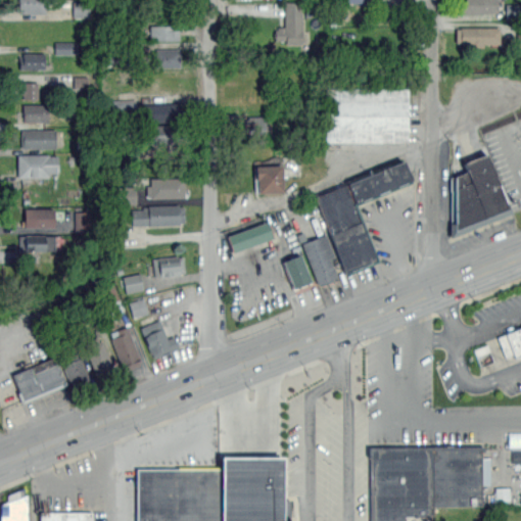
[(47,15),(47,0),(20,0),(20,15),(47,15)]
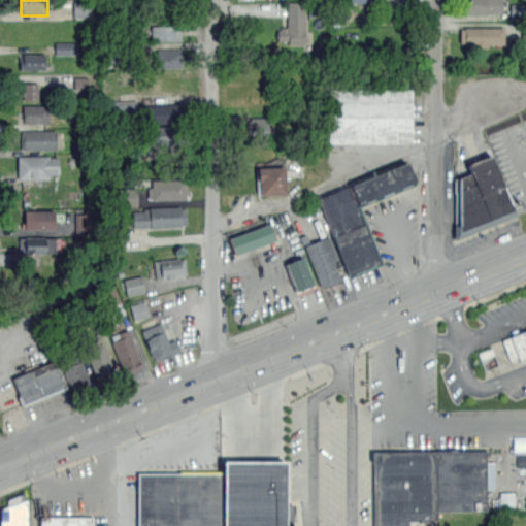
[(504,0),(467,0),(467,14),(504,14),(504,0)]
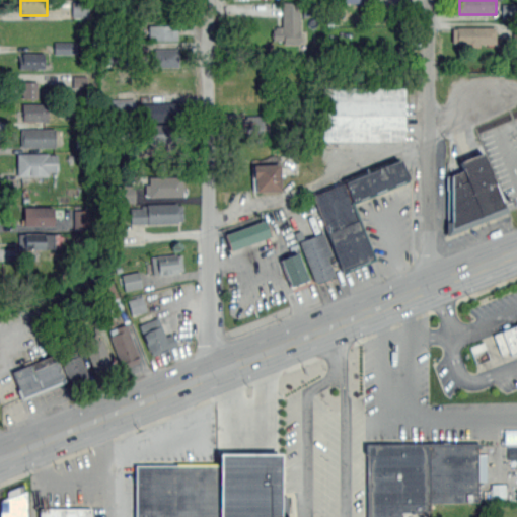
[(89,6),(73,6),(73,17),(89,17),(89,6)]
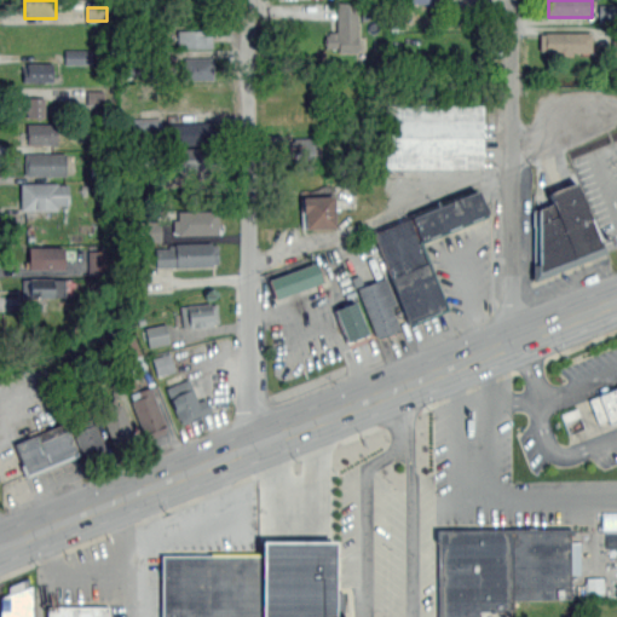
[(616,9),(601,9),(601,22),(616,22),(616,9)]
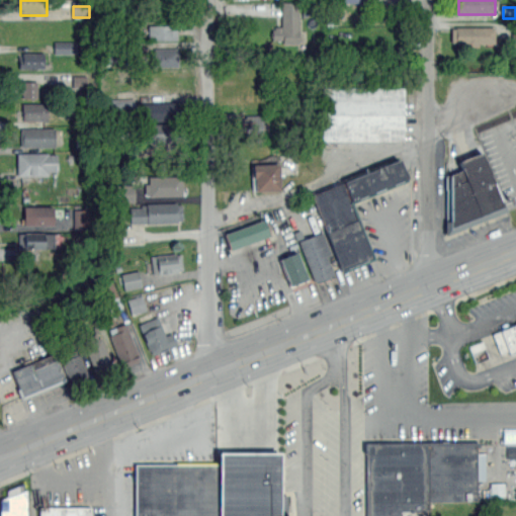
[(302,8),(283,8),(283,28),(274,29),(274,45),(302,45),(302,8)]
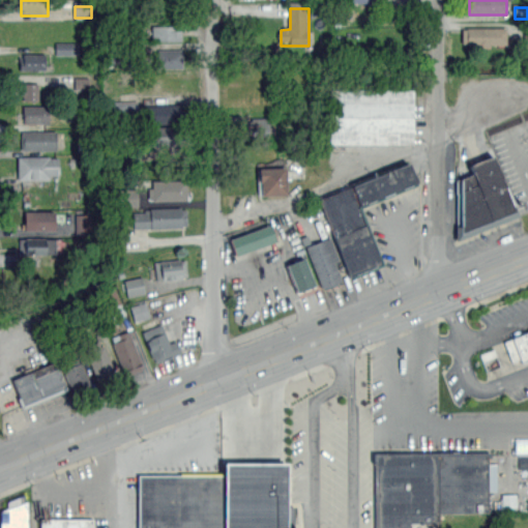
[(153,27),(153,41),(184,41),(184,27),(153,27)]
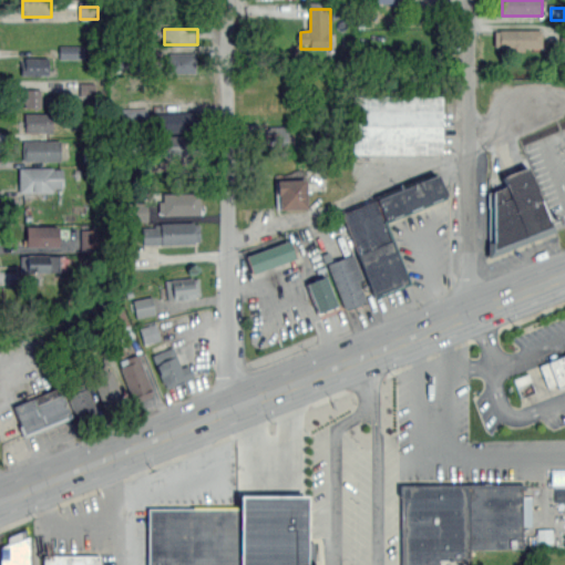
[(495,31),(495,48),(544,48),(544,31),(495,31)]
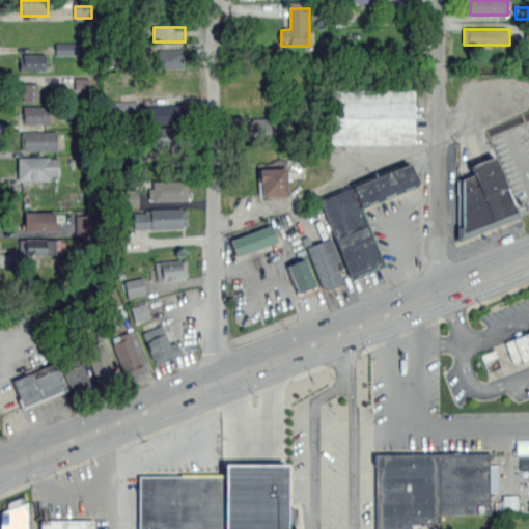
[(57,57),(80,57),(80,44),(57,44),(57,57)]
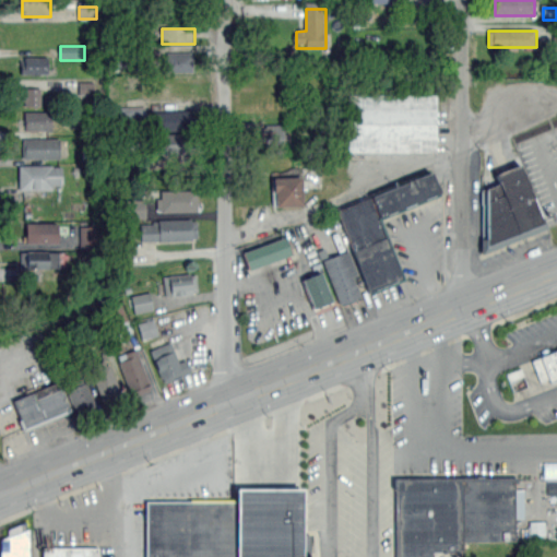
[(194,54),(167,54),(167,72),(194,72),(194,54)]
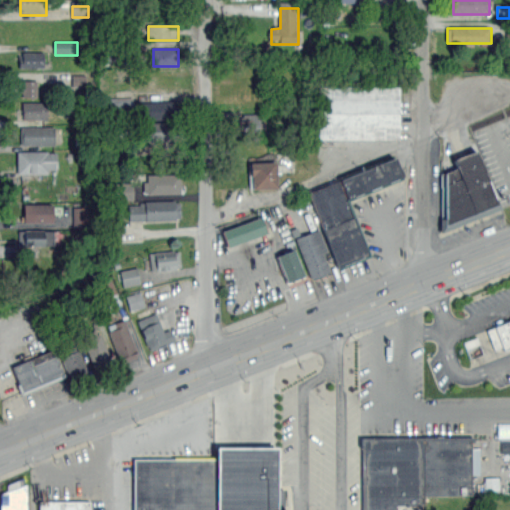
[(46,69),(46,54),(21,54),(21,69),(46,69)]
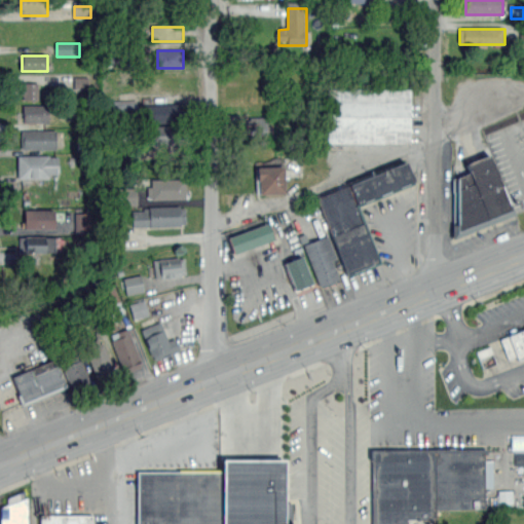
[(23,83),(23,101),(39,101),(39,83),(23,83)]
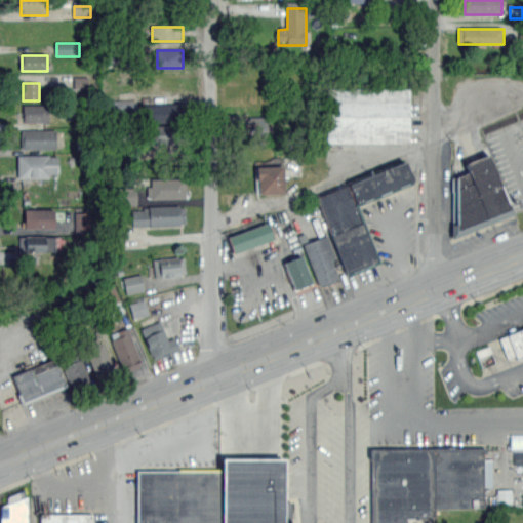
[(327,145),(411,145),(411,89),(327,89),(327,145)]
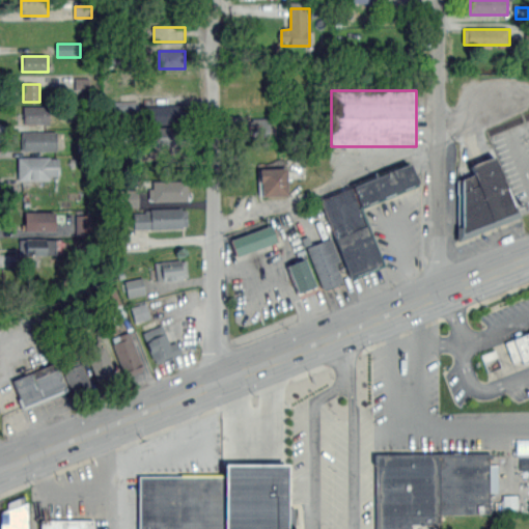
[(140,110),(139,92),(118,92),(118,111),(140,110)]
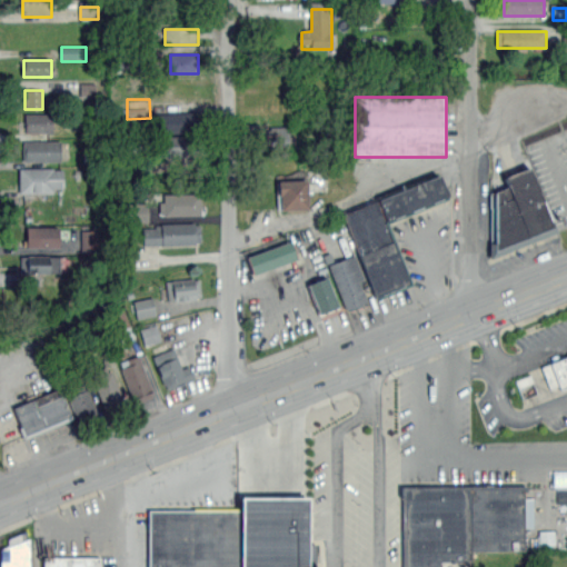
[(27,133),(53,133),(53,115),(27,115),(27,133)]
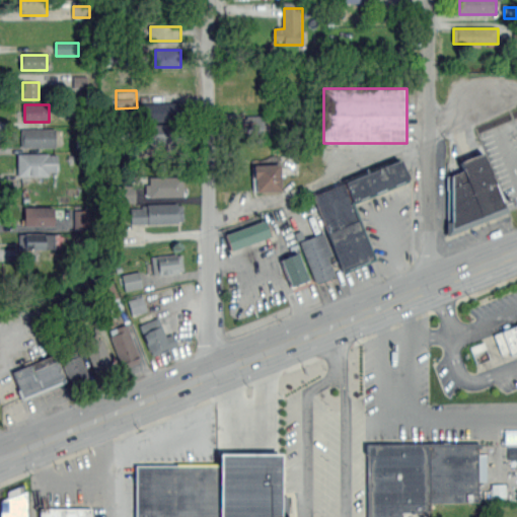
[(144,122),(181,122),(181,104),(144,104),(144,122)]
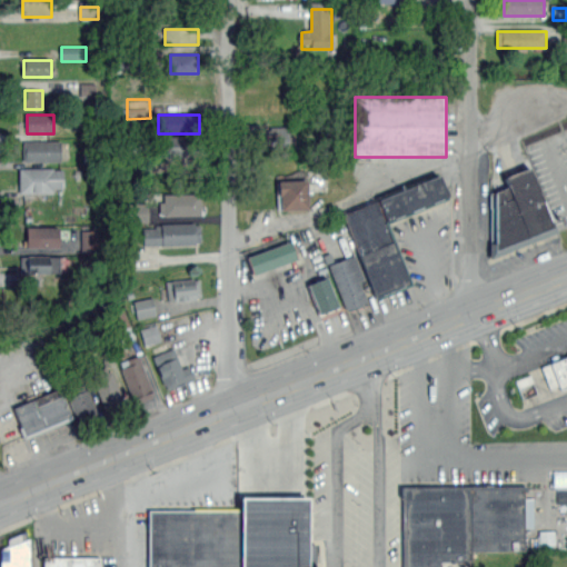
[(294,128),(259,128),(259,150),(294,150),(294,128)]
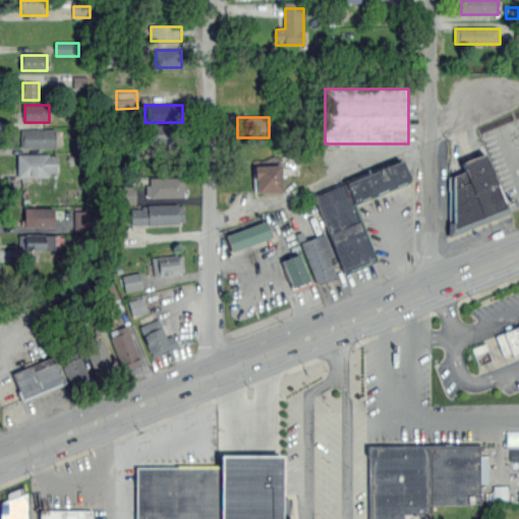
[(178,145),(178,128),(155,128),(155,145),(178,145)]
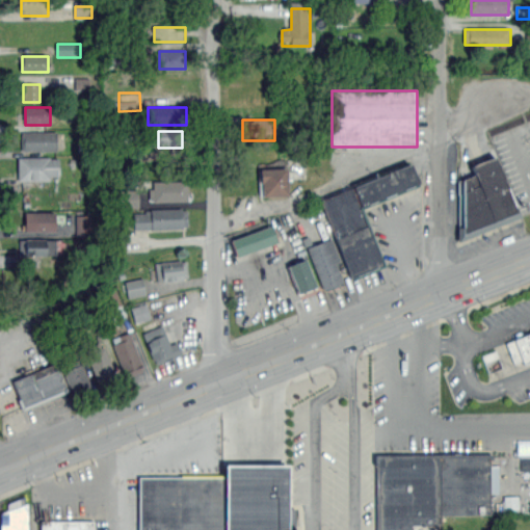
[(59,133),(24,133),(24,152),(59,152),(59,133)]
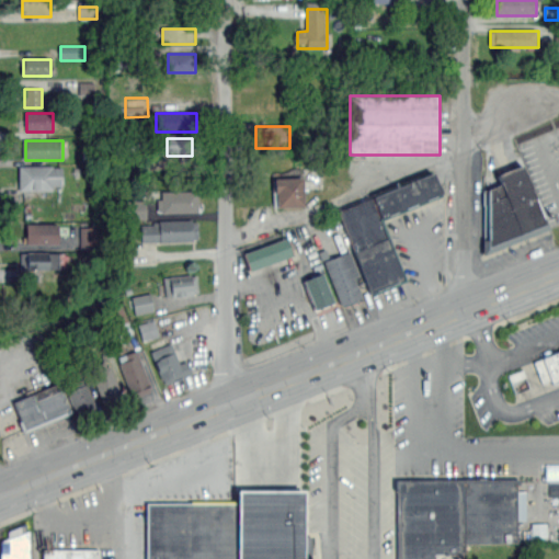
[(64,167),(21,167),(21,192),(64,192),(64,167)]
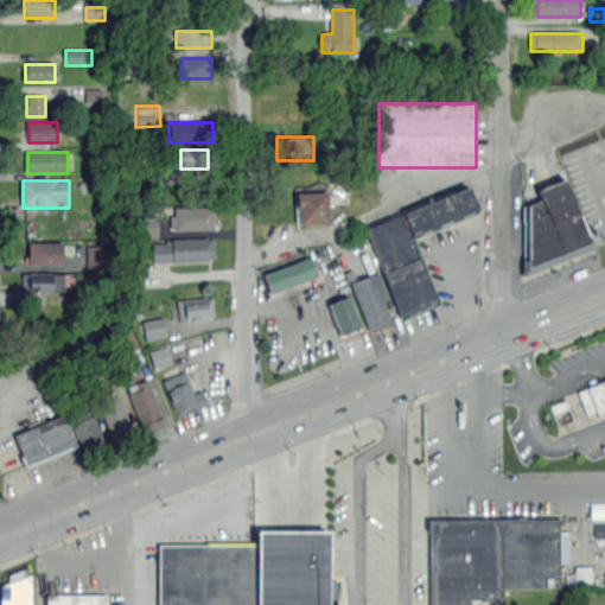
[(527,279),(597,252),(568,180),(541,191),(545,202),(526,210),(527,279)]
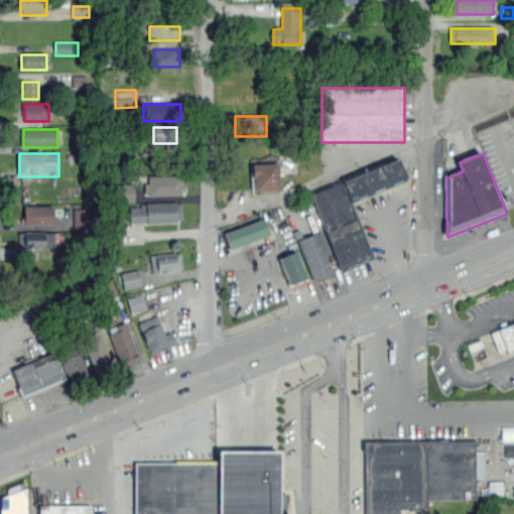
[(312,193),(314,196),(328,231),(343,269),(372,257),(350,203),(408,180),(400,158),(312,193)]
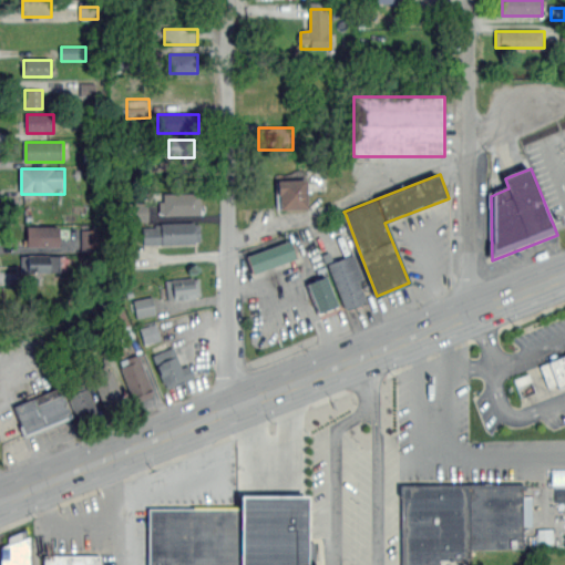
[(279,211),(309,211),(309,180),(279,180),(279,211)]
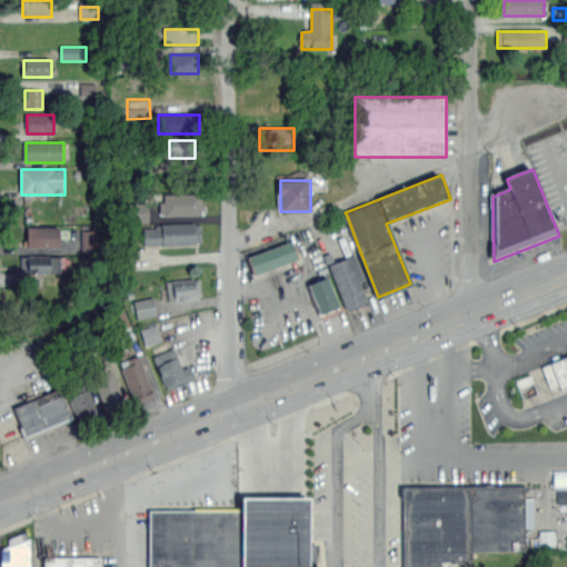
[(161,216),(201,216),(201,196),(161,196),(161,216)]
